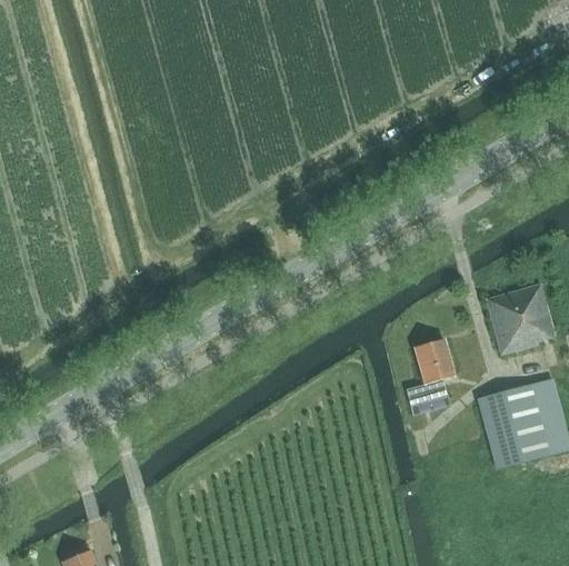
[(486,298),(497,341),(500,354),(538,343),(538,340),(553,336),(539,284),(486,298)]
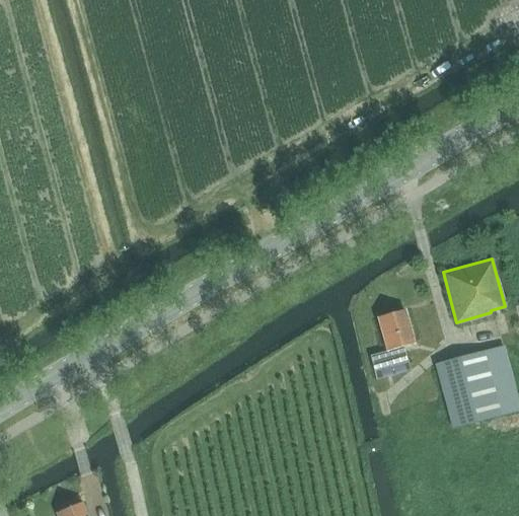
[(387,351),(370,355),(373,370),(408,361),(403,345),(414,343),(404,309),(378,316),(387,351)]
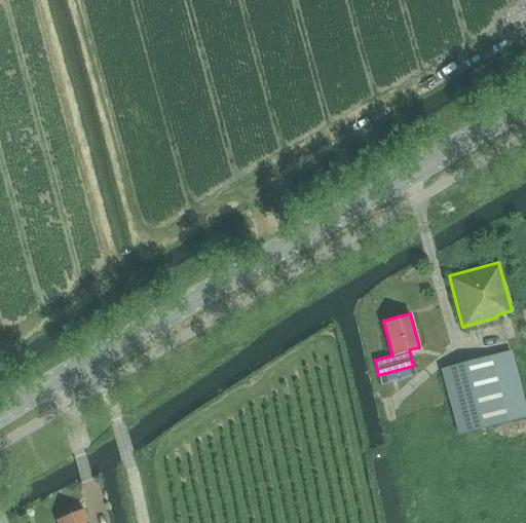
[(458,433),(504,419),(525,412),(525,408),(510,349),(459,363),(441,368),(458,433)]
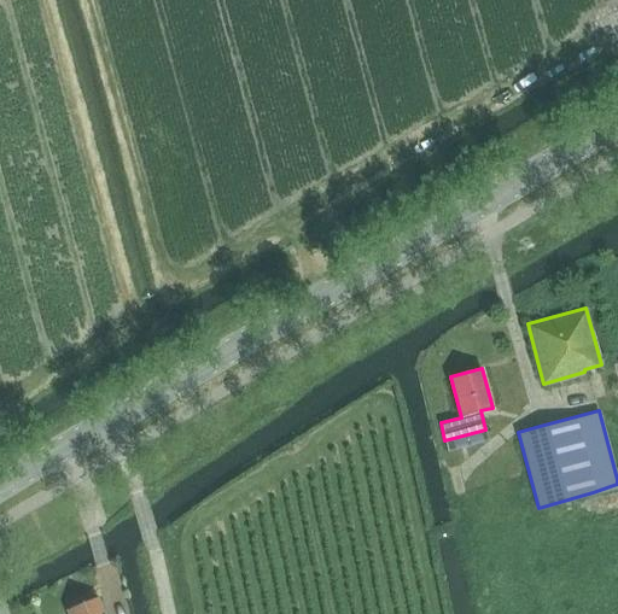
[(99,548),(112,544),(104,516),(91,521),(99,548)]
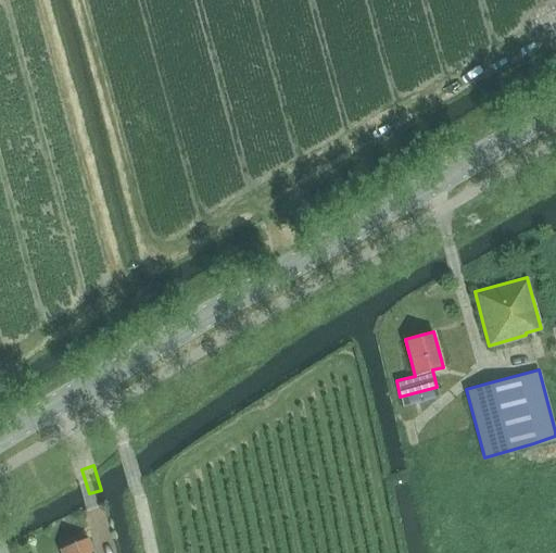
[(92,552),(87,538),(60,549),(61,552),(92,552)]
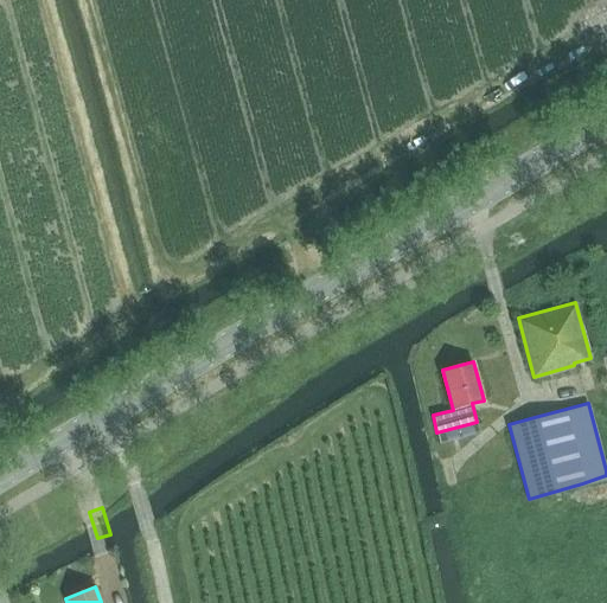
All buildings are outlined.
